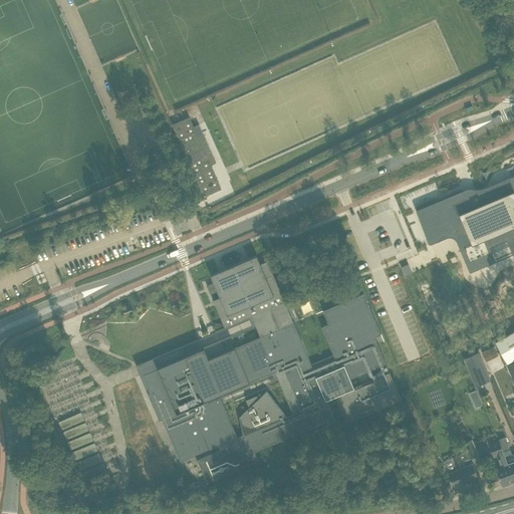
[(189,116),(173,124),(201,187),(205,196),(221,189),(217,180),(211,165),(216,163),(203,134),(203,135),(199,124),(194,126),(189,116)]
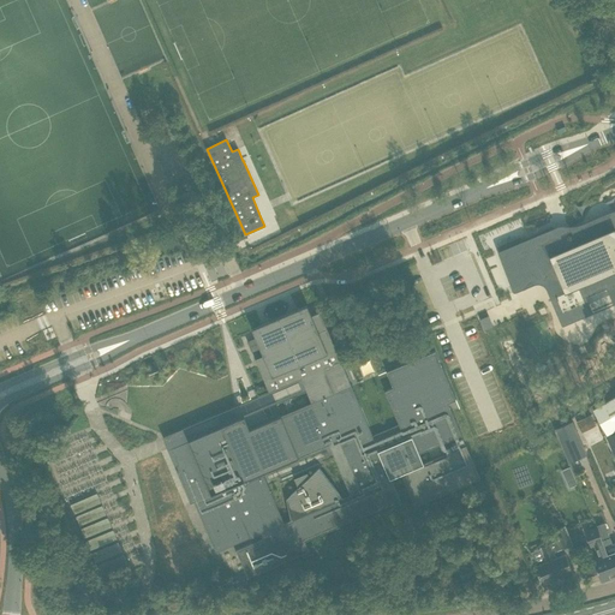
[(531,240),(499,254),(515,291),(532,284),(547,278),(550,286),(547,287),(555,309),(562,324),(592,312),(585,296),(607,287),(614,303),(614,302),(614,212),(572,230),(578,244),(565,249),(557,230),(531,240)]
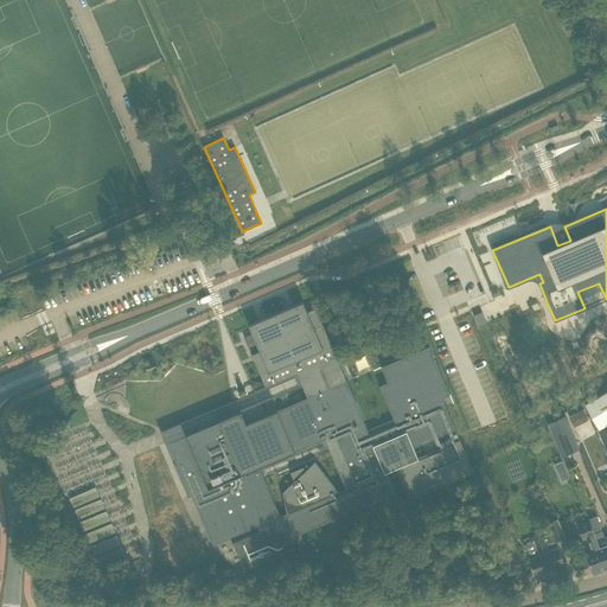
[(260,351),(256,352),(251,355),(256,365),(266,387),(296,374),(307,397),(242,426),(236,414),(166,443),(187,496),(192,494),(213,544),(257,525),(260,531),(232,543),(244,570),(281,554),(304,544),(305,544),(300,534),(395,493),(385,472),(396,467),(410,499),(474,472),(460,440),(445,447),(440,436),(455,429),(442,398),(449,395),(429,346),(381,366),(388,383),(379,385),(394,419),(368,429),(323,324),(315,307),(307,311),(304,301),(249,325),(260,351)]
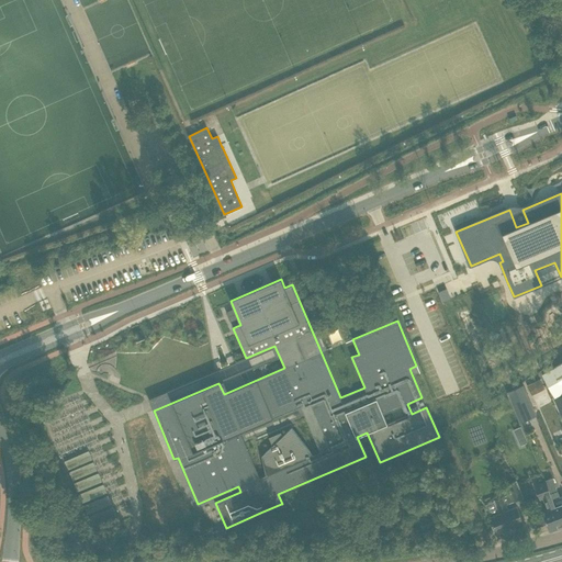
[(446,289),(438,292),(442,302),(450,299),(446,289)]
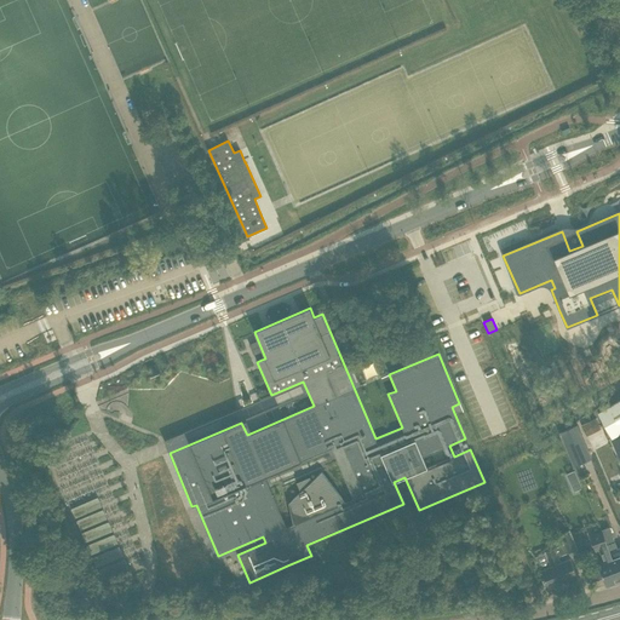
[(619,431),(619,399),(598,412),(612,437),(619,431)]
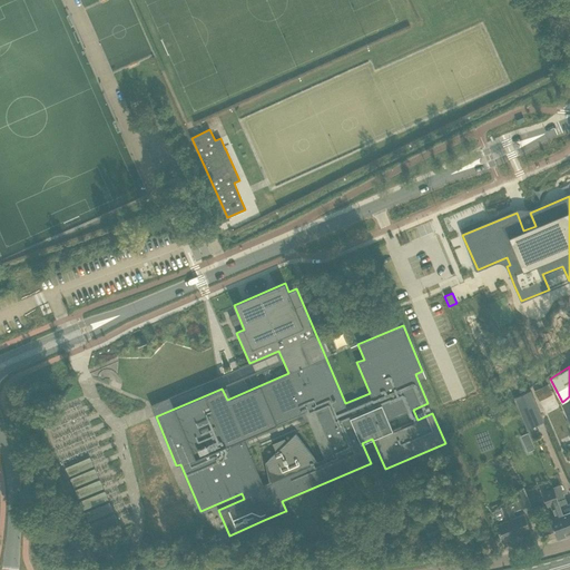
[(539,401),(552,394),(548,384),(534,391),(539,401)]
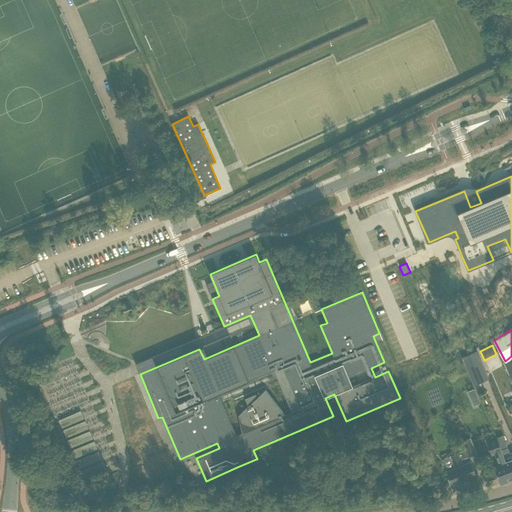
[(461,357),(473,385),(488,378),(477,350),(461,357)]
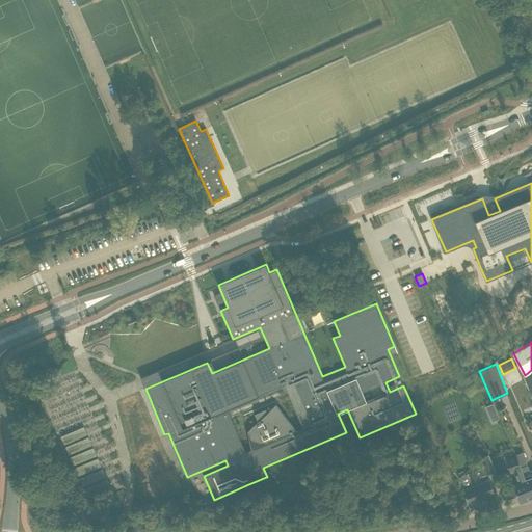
[(47,397),(78,486),(102,478),(69,381),(56,386),(59,393),(47,397)]
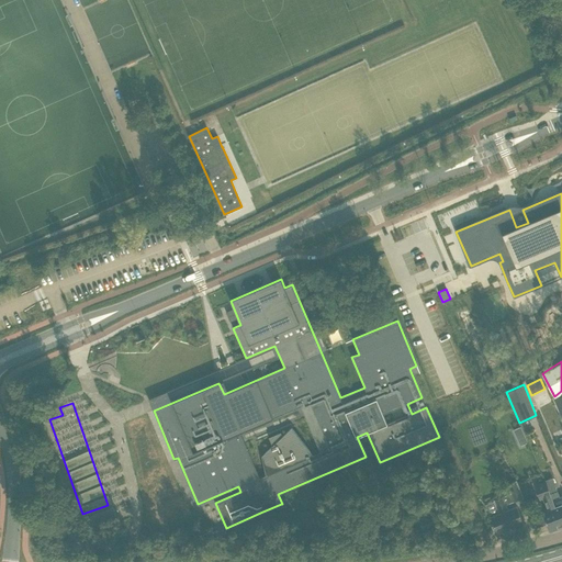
[(523,430),(516,434),(520,446),(527,444),(523,430)]
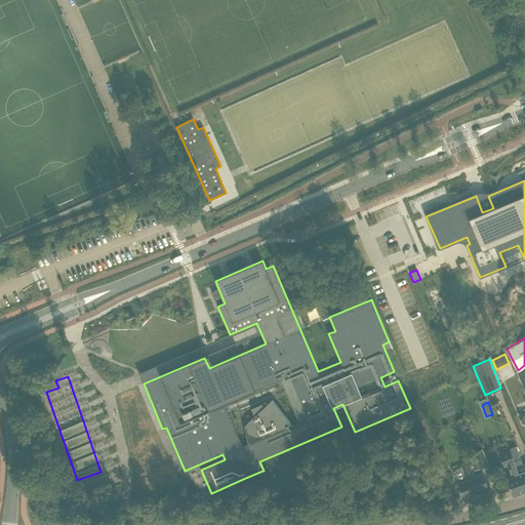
[(466,420),(459,422),(461,430),(469,428),(466,420)]
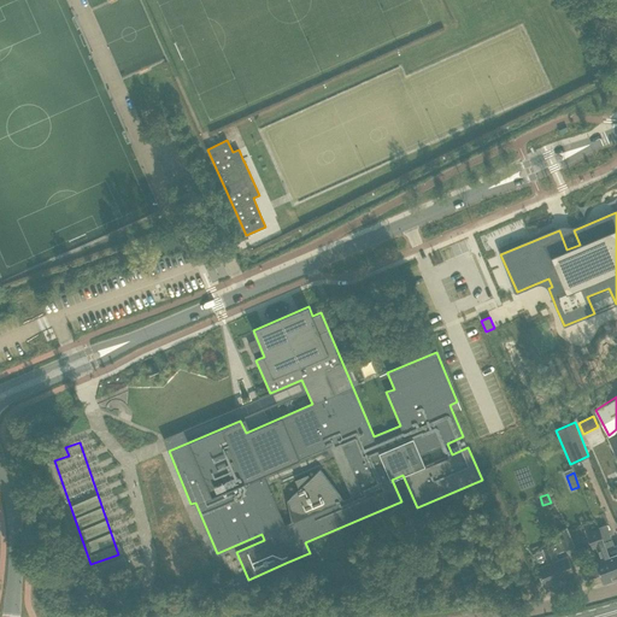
[(192,511),(172,521),(177,530),(197,521),(192,511)]
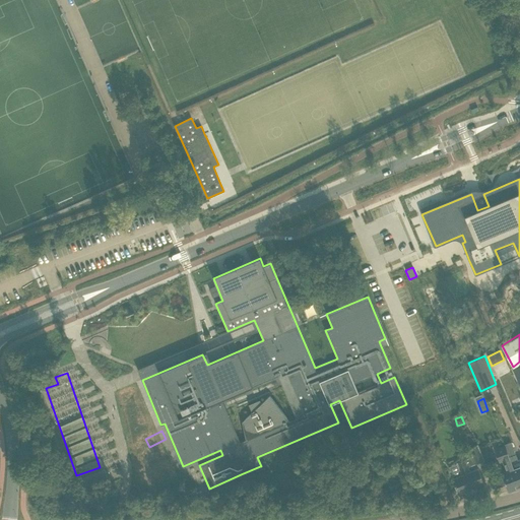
[(456,462),(461,475),(454,478),(457,485),(454,486),(455,488),(457,493),(459,492),(460,493),(468,490),(469,488),(469,486),(473,485),(473,486),(475,486),(484,483),(478,468),(470,471),(468,466),(475,463),(475,464),(483,460),(477,444),(469,447),(472,456),(465,459),(456,462)]
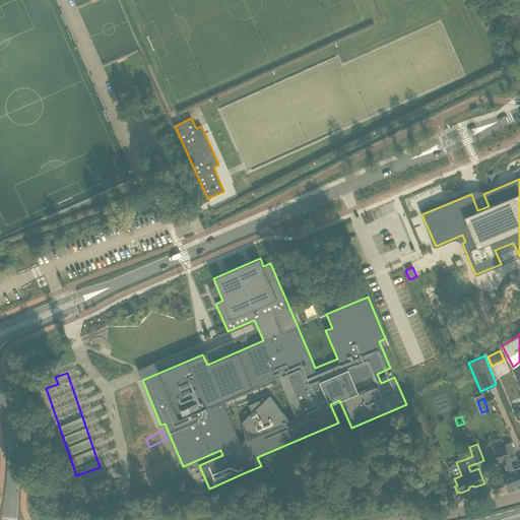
[(519,485),(506,451),(504,447),(496,450),(500,460),(503,459),(507,470),(502,472),(508,490),(519,485)]
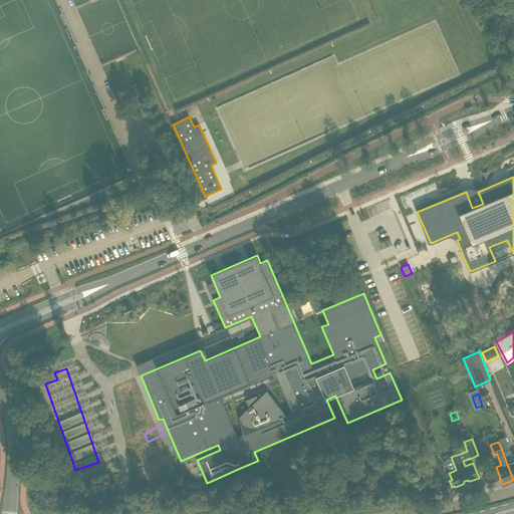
[(507,443),(500,446),(513,480),(513,479),(513,453),(512,454),(507,443)]
